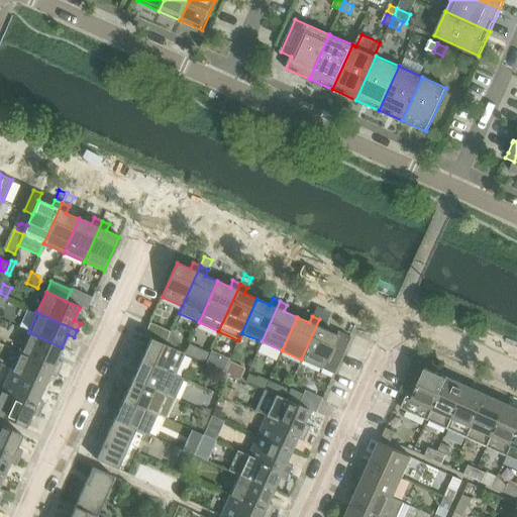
[(324,329),(327,322),(319,319),(301,359),(333,375),(350,337),(337,331),(336,334),(324,329)]
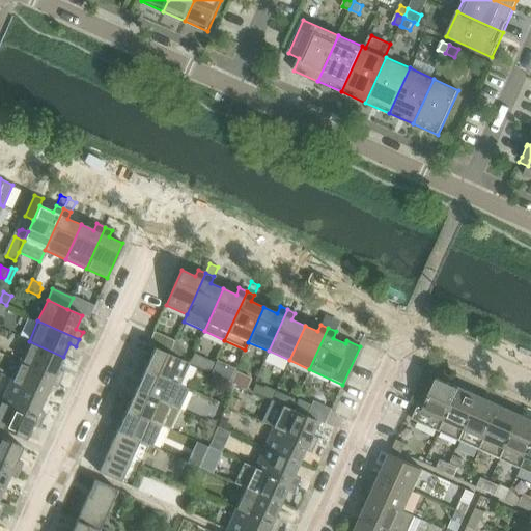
[(157,348),(169,354),(173,344),(161,338),(157,348)]
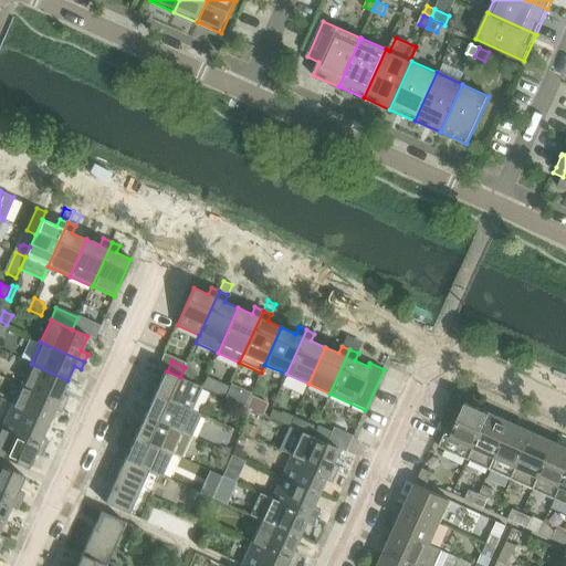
[(31,364),(30,364),(21,385),(65,406),(69,397),(61,394),(67,380),(31,364)]
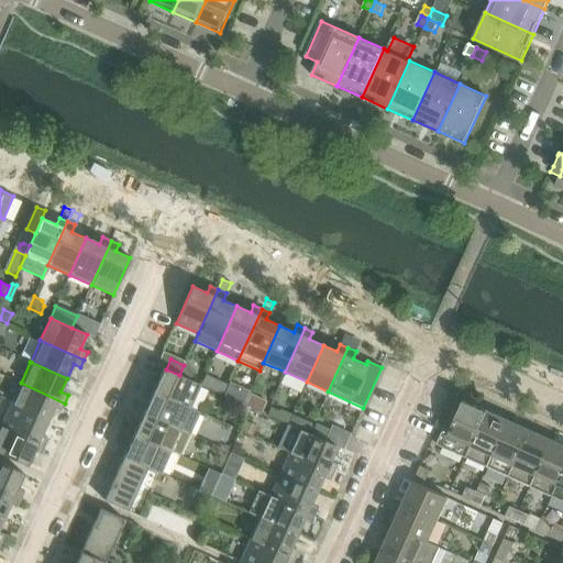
[(157,383),(150,381),(146,388),(190,408),(200,385),(179,375),(166,370),(164,368),(157,383)]
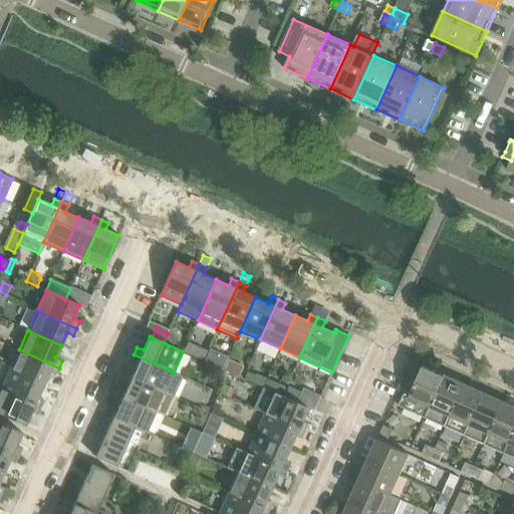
[(197,357),(201,348),(188,342),(184,351),(197,357)]
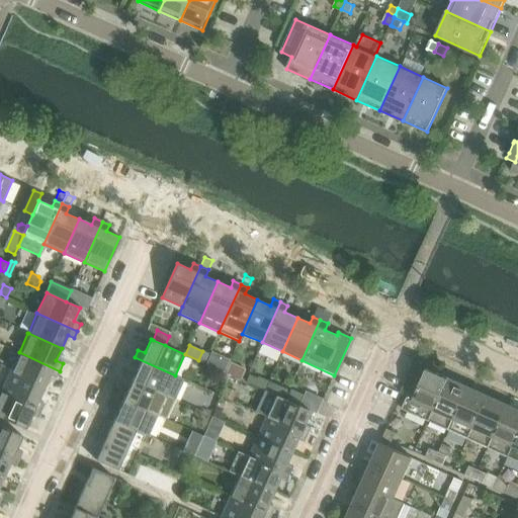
[(19,352),(19,353),(10,372),(44,387),(50,375),(56,378),(60,371),(19,352)]
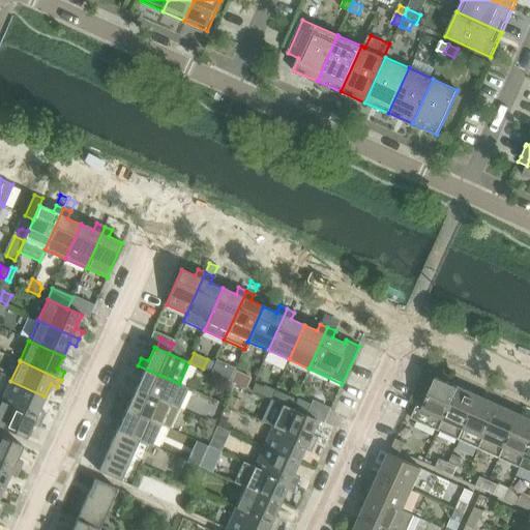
[(179,408),(188,388),(179,384),(138,365),(135,373),(141,376),(136,388),(179,408)]
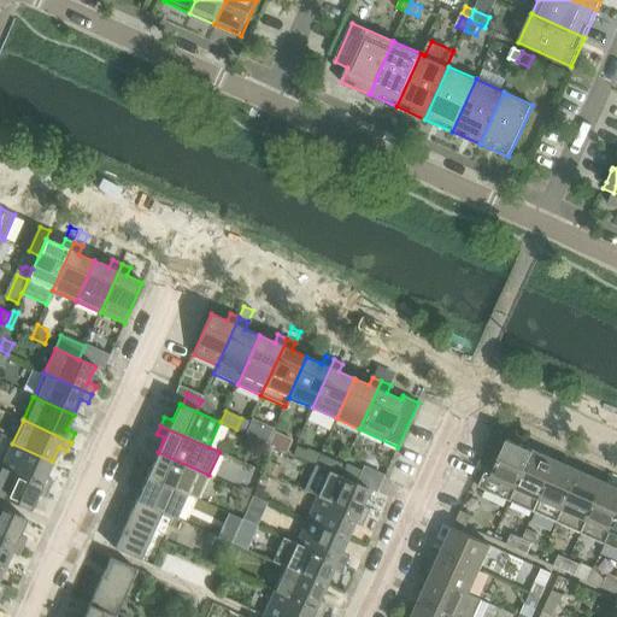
[(265,425),(259,440),(268,444),(274,429),(265,425)]
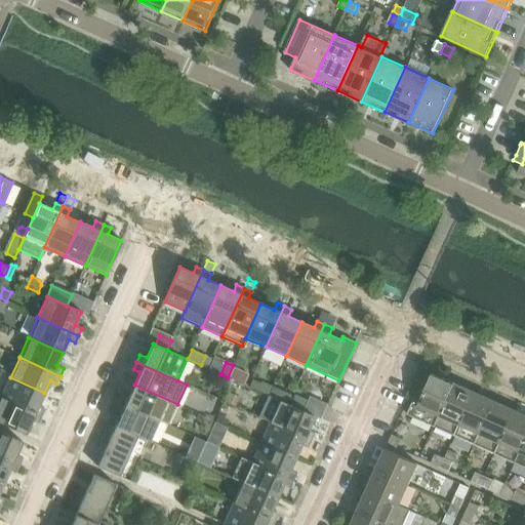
[(233,370),(230,376),(242,382),(245,375),(233,370)]
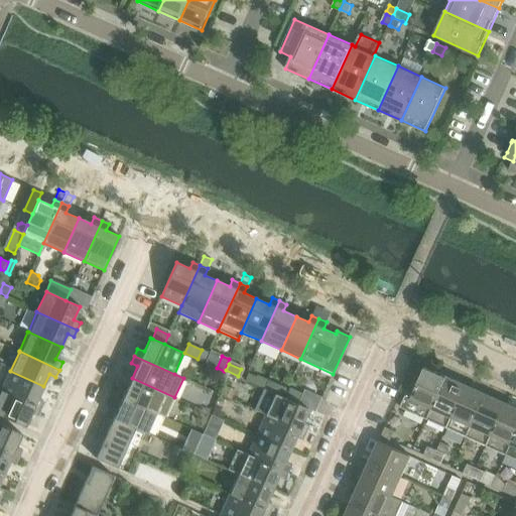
[(413,380),(401,407),(427,419),(446,376),(425,367),(418,382),(413,380)]
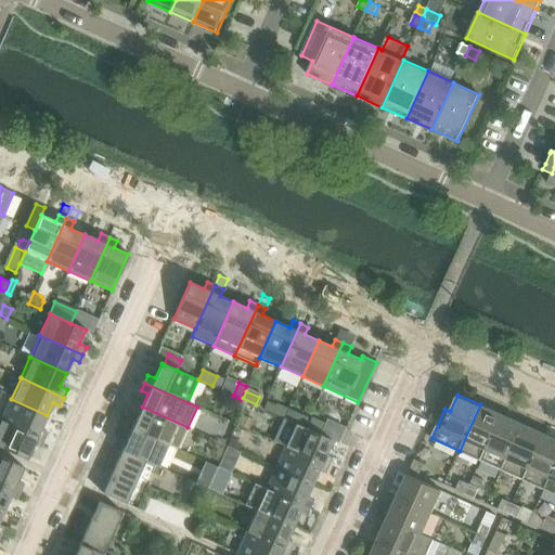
[(48,433),(41,429),(47,415),(11,399),(1,421),(44,440),(48,433)]
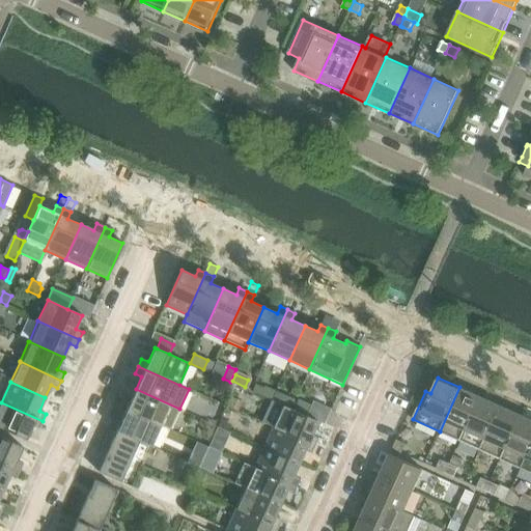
[(253,391),(261,394),(264,387),(257,384),(253,391)]
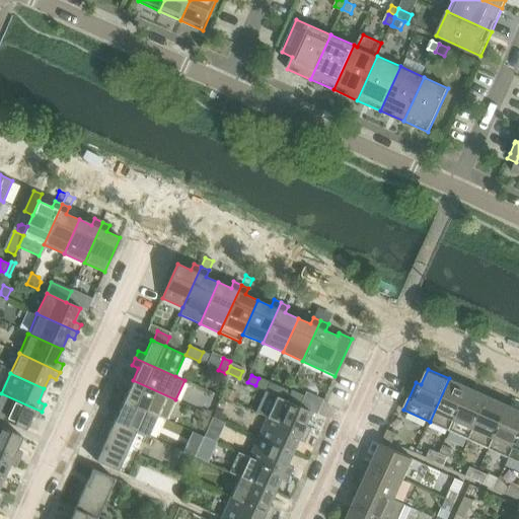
[(469,387),(449,378),(430,422),(450,431),(469,387)]
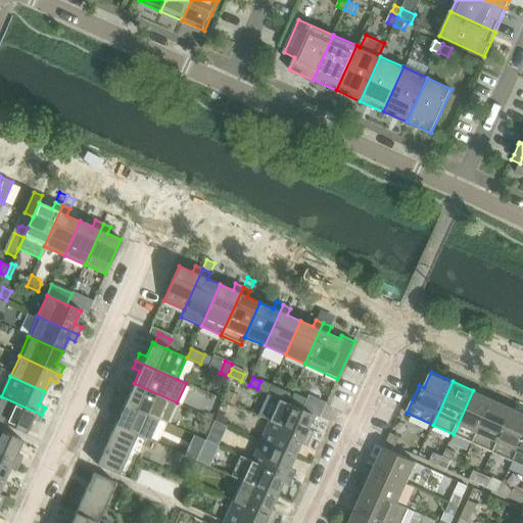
[(158,419),(169,423),(177,402),(134,383),(128,396),(121,393),(117,400),(158,419)]
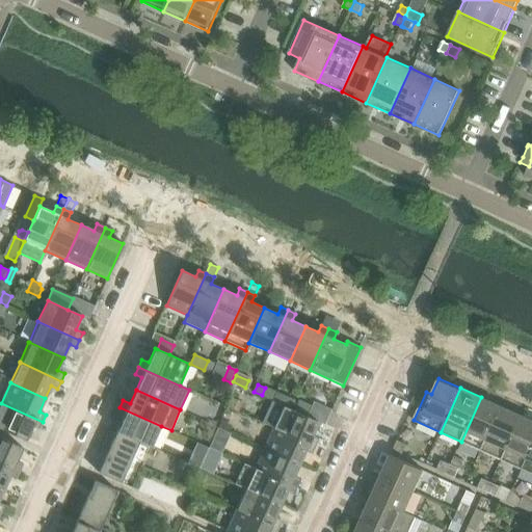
[(284,406),(292,410),(296,401),(288,397),(284,406)]
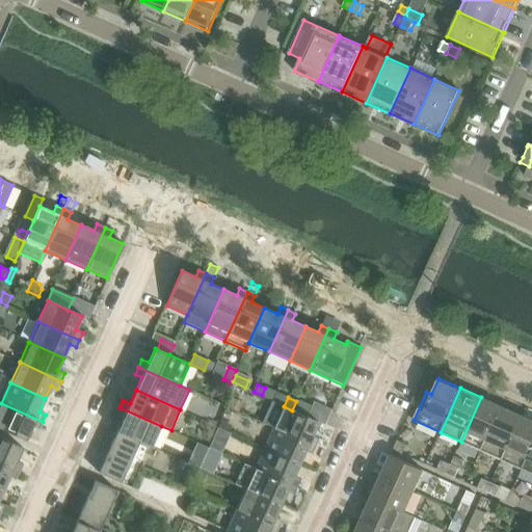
[(481,451),(502,406),(481,397),(461,442),(481,451)]
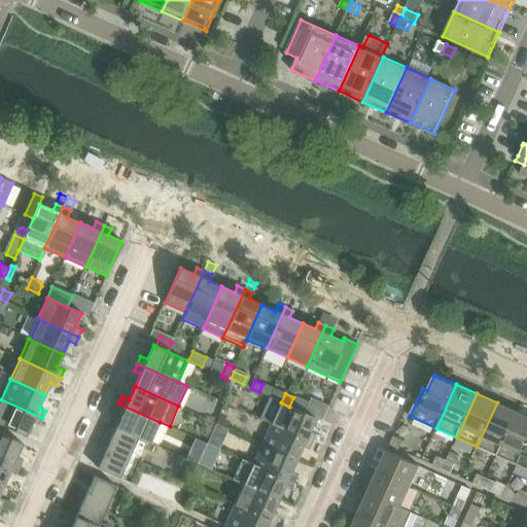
[(224,402),(236,408),(240,399),(229,394),(224,402)]
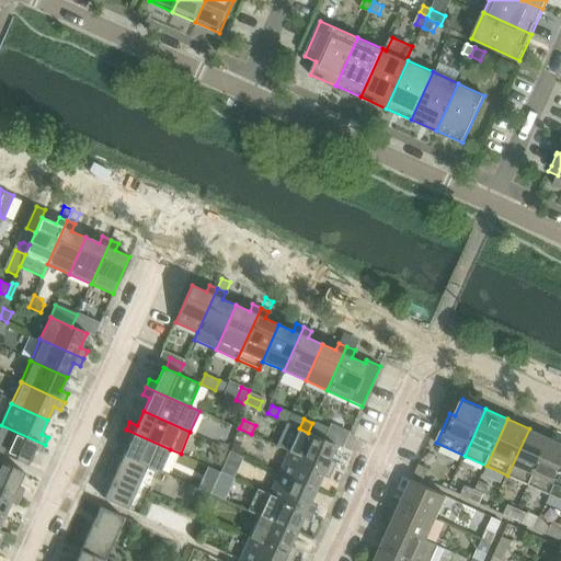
[(311,434),(324,441),(329,430),(316,423),(311,434)]
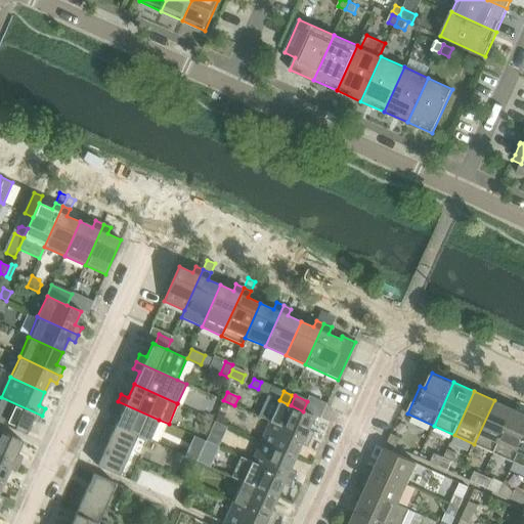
[(39,423),(42,416),(1,397),(0,398),(0,422),(26,434),(32,420),(39,423)]
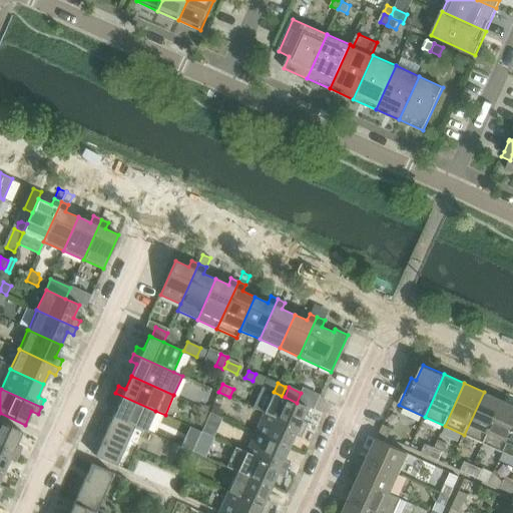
[(282,396),(274,392),(264,412),(304,431),(308,424),(301,421),(307,407),(297,403),(285,397),(282,396)]
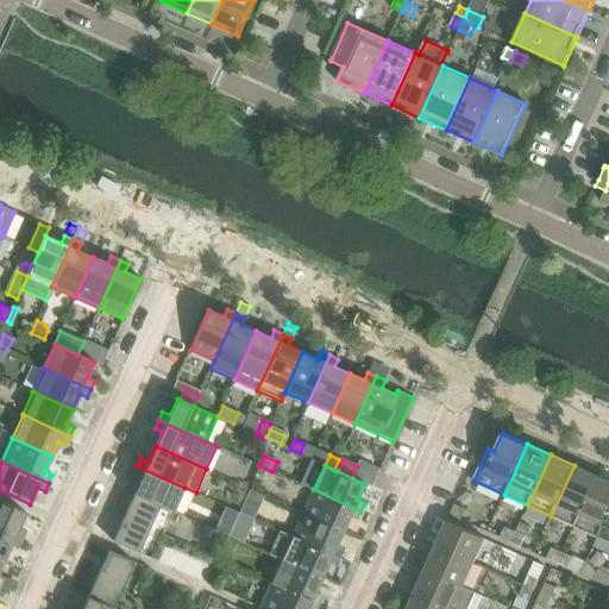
[(575,526),(597,476),(575,465),(551,516),(575,526)]
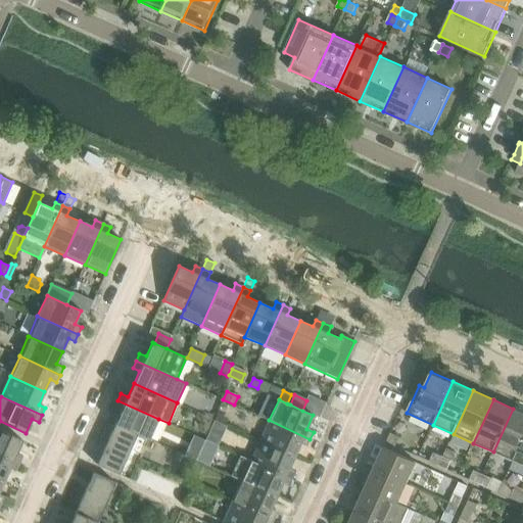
[(121,411),(115,424),(149,439),(158,419),(117,400),(114,408),(121,411)]
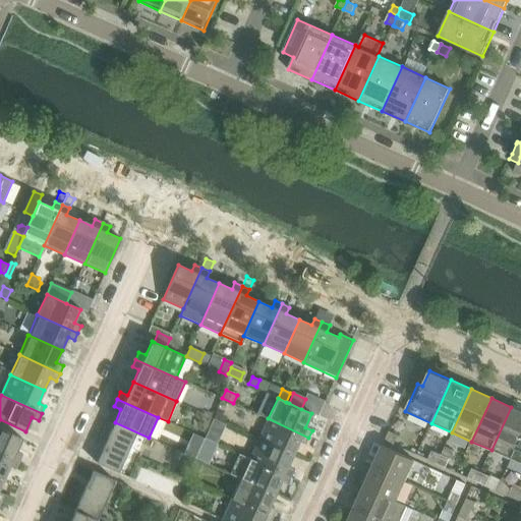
[(512,459),(520,438),(520,411),(511,407),(491,450),(512,459)]
